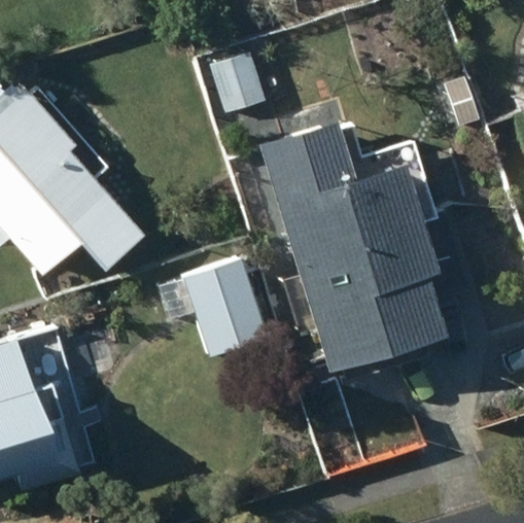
[(212,54),(228,113),(263,104),(248,44),(212,54)]
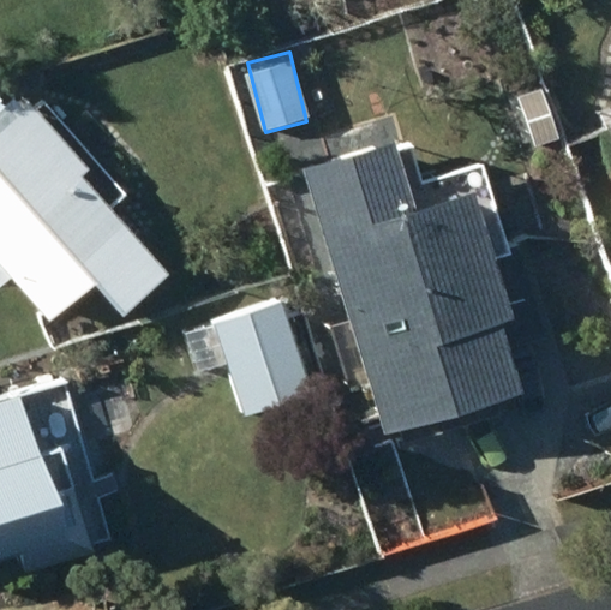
[(0,107),(0,264),(52,322),(91,287),(120,320),(171,274),(82,175),(89,168),(19,91),(0,107)]
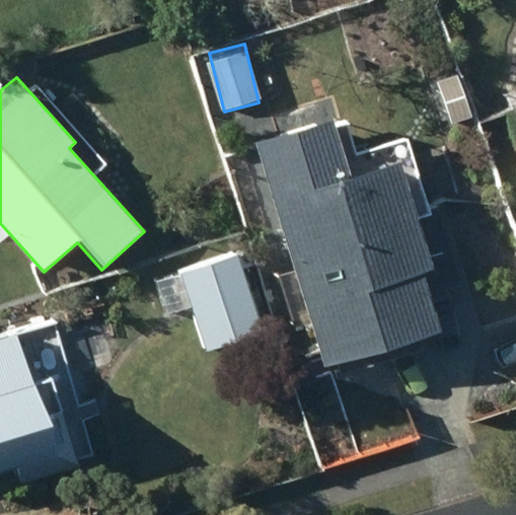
[(253,144),(323,363),(439,326),(421,271),(431,268),(397,163),(349,179),(329,120),(253,144)]
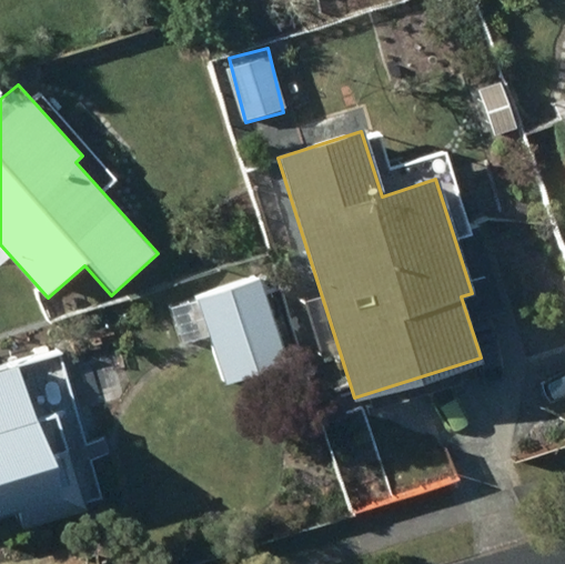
[(288,368),(259,280),(171,310),(183,349),(210,341),(225,388),(288,368)]
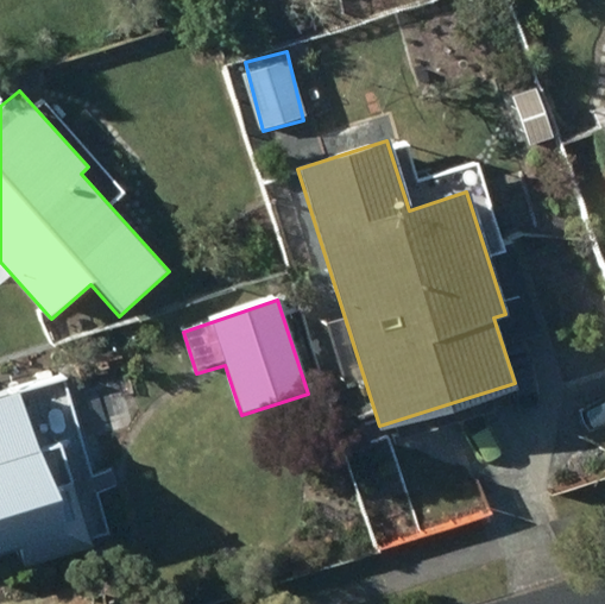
[(0,554),(21,548),(26,566),(90,546),(60,446),(33,454),(16,396),(0,400),(0,554)]
